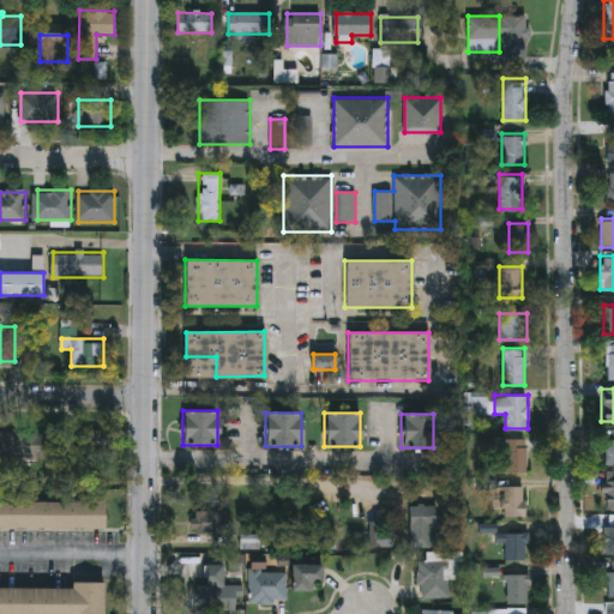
[(1,432),(47,432),(47,458),(16,458),(16,468),(1,468),(1,432)]
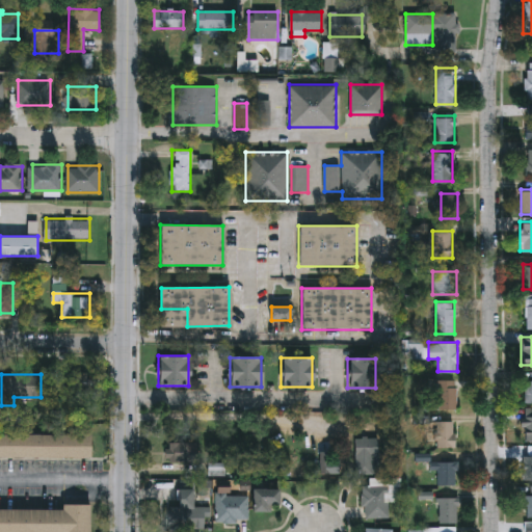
[(439,408),(439,379),(457,379),(457,408),(439,408)]
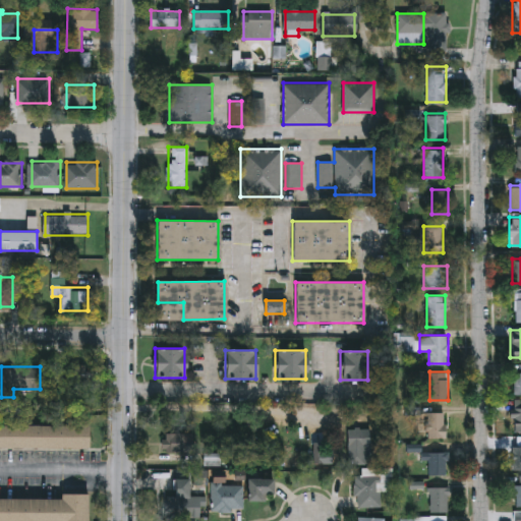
[(425,411),(446,411),(446,438),(425,438),(425,411)]
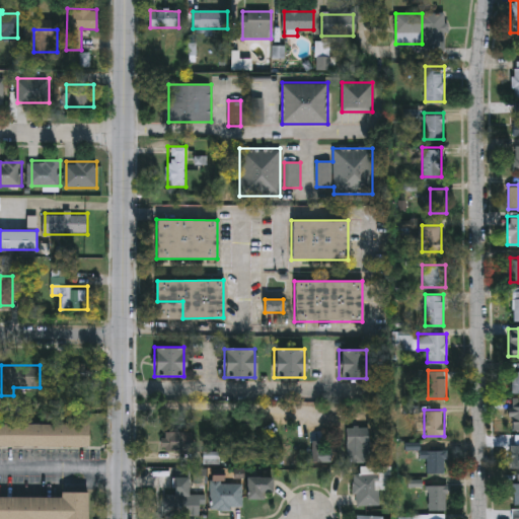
[(88,445),(0,445),(0,423),(88,423),(88,445)]
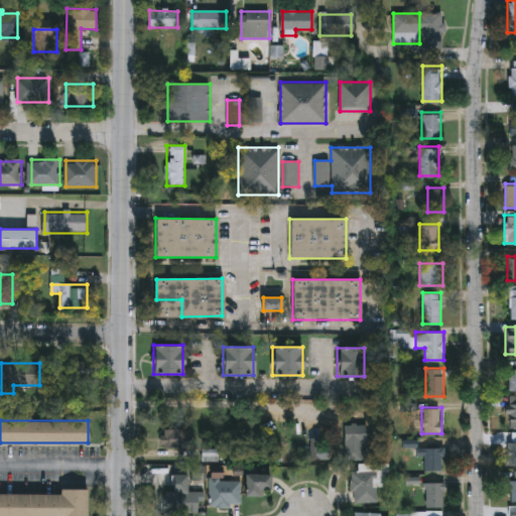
[(344,459),(344,423),(367,423),(367,459),(344,459)]
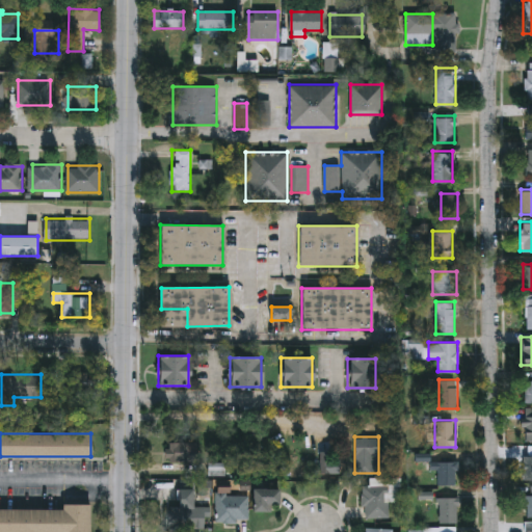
[(198,441),(198,460),(169,460),(169,441),(198,441)]
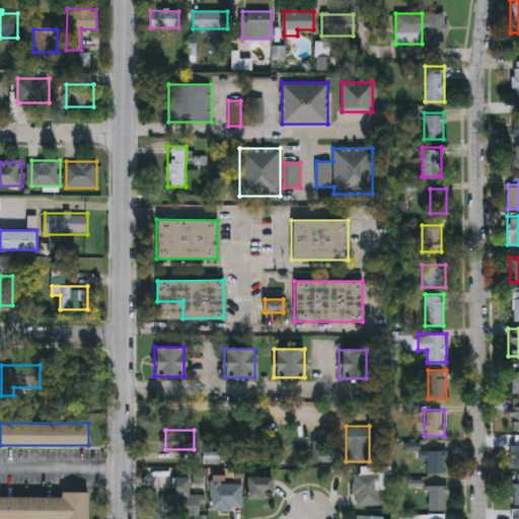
[(446,472),(427,472),(427,457),(422,457),(422,449),(446,449),(446,472)]
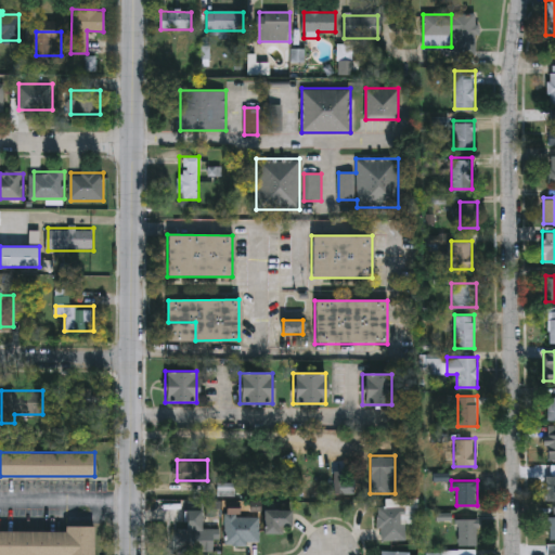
[(378,506),(404,506),(404,539),(378,539),(378,506)]
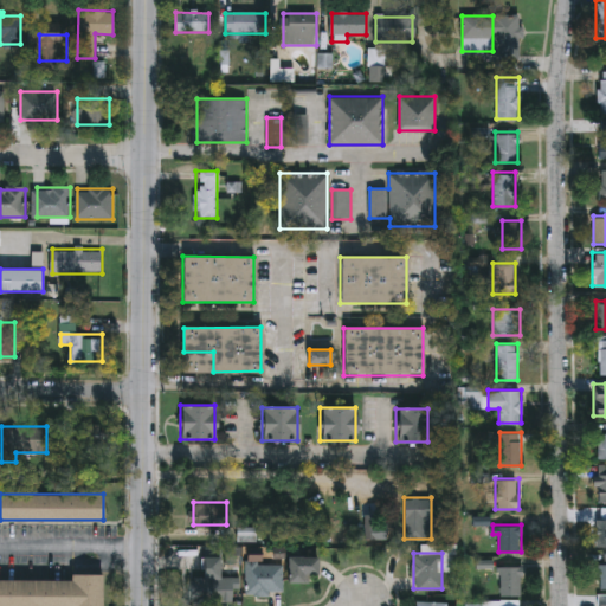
[(317,581),(288,581),(288,555),(317,555),(317,581)]
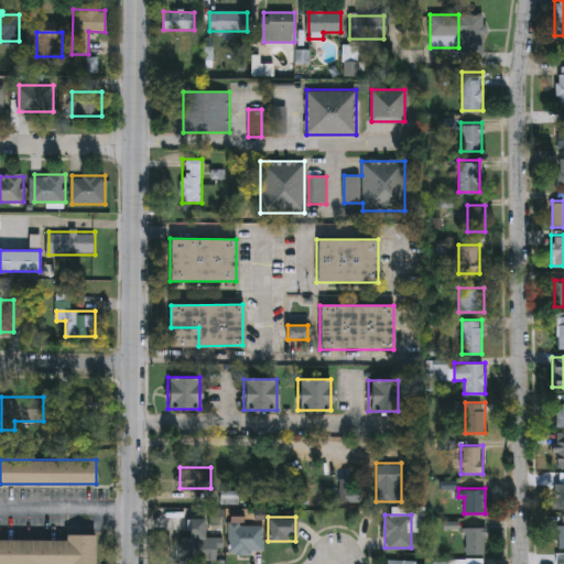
[(176,559),(176,534),(187,534),(187,520),(206,520),(206,535),(223,535),(223,548),(217,548),(217,559),(176,559)]
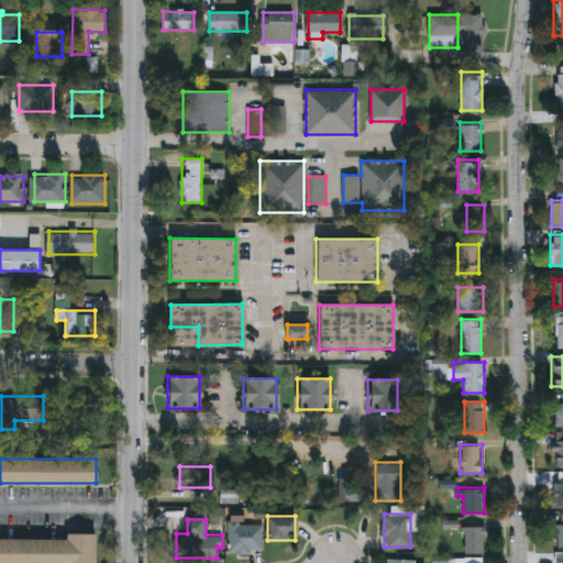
[(263,520),(263,550),(229,550),(229,520),(263,520)]
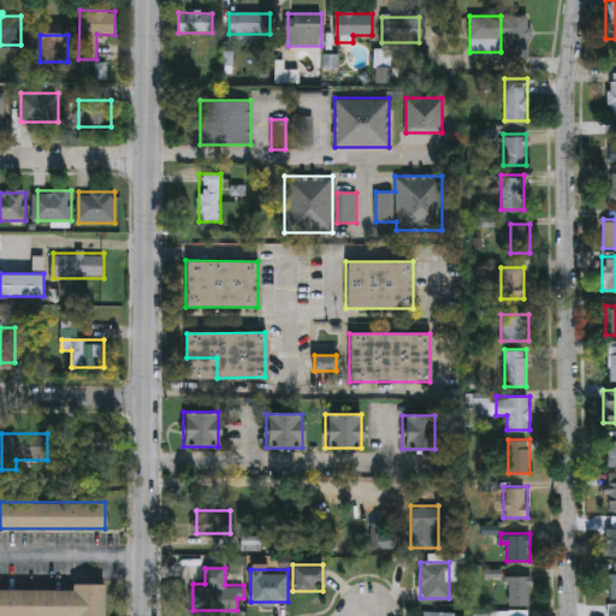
[(531,604),(507,604),(507,574),(531,574),(531,604)]
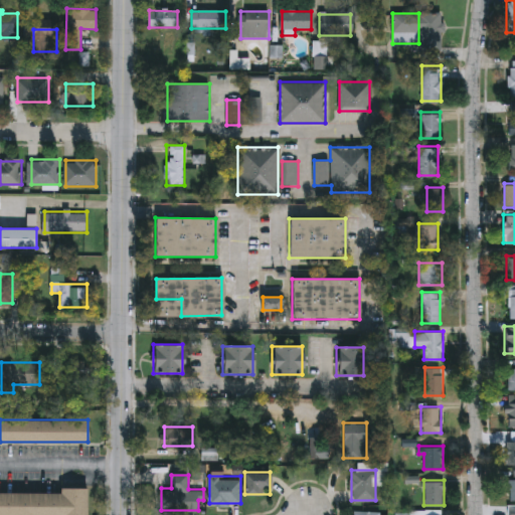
[(0,514),(0,491),(60,492),(60,487),(88,487),(87,514),(0,514)]
